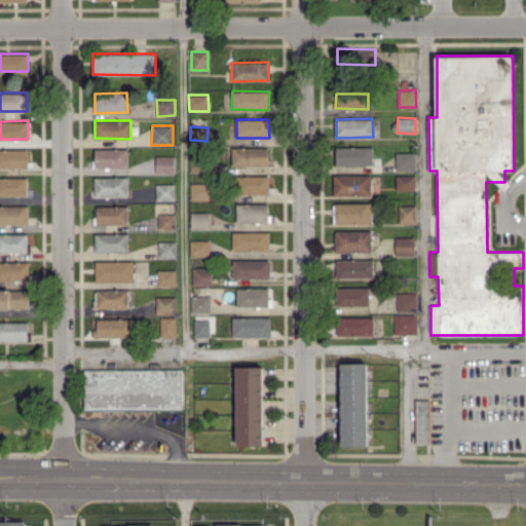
[(269,147),(231,148),(232,165),(269,165),(269,147)]
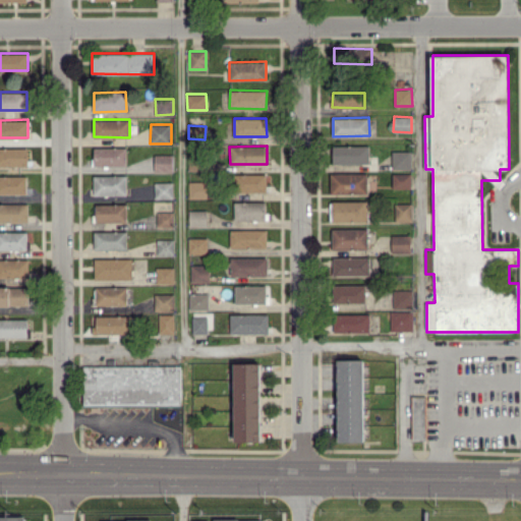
[(333,164),(369,163),(368,146),(333,146),(333,164)]
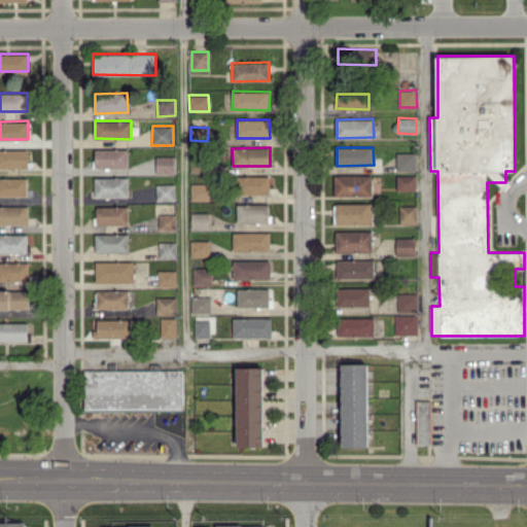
[(128,149),(95,148),(95,167),(128,167),(128,149)]
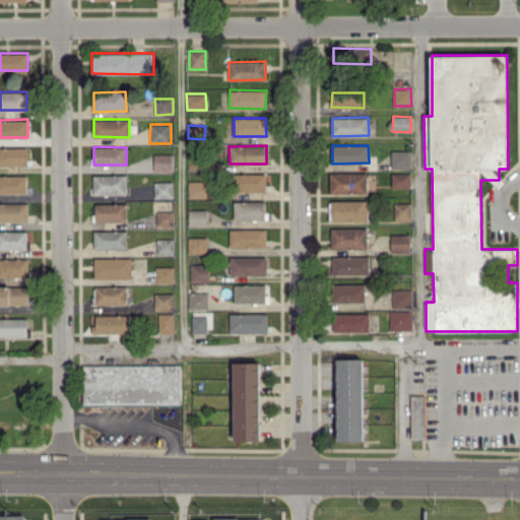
[(27,147),(0,147),(0,166),(28,165),(27,147)]
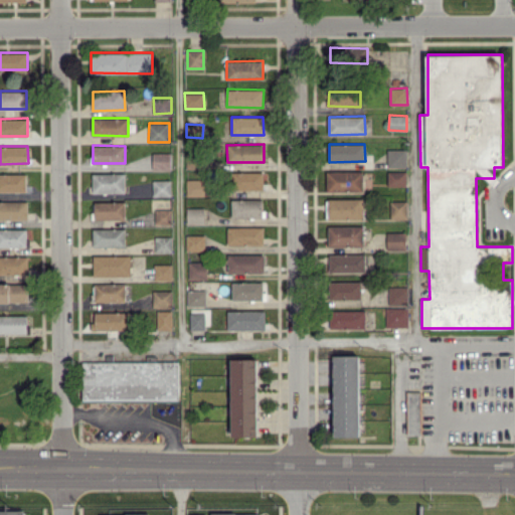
[(406,149),(387,149),(387,167),(406,167),(406,149)]
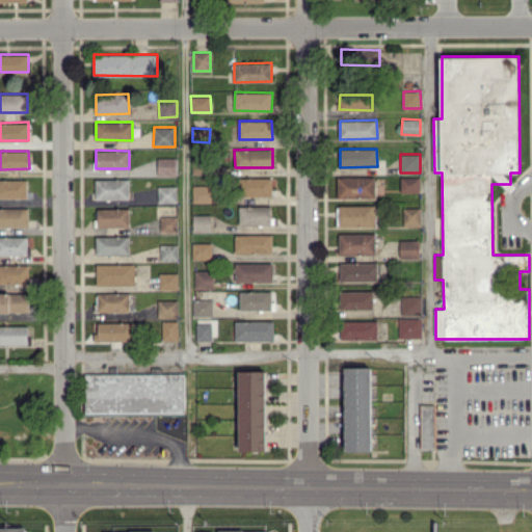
[(177,157),(157,158),(158,175),(177,175),(177,157)]
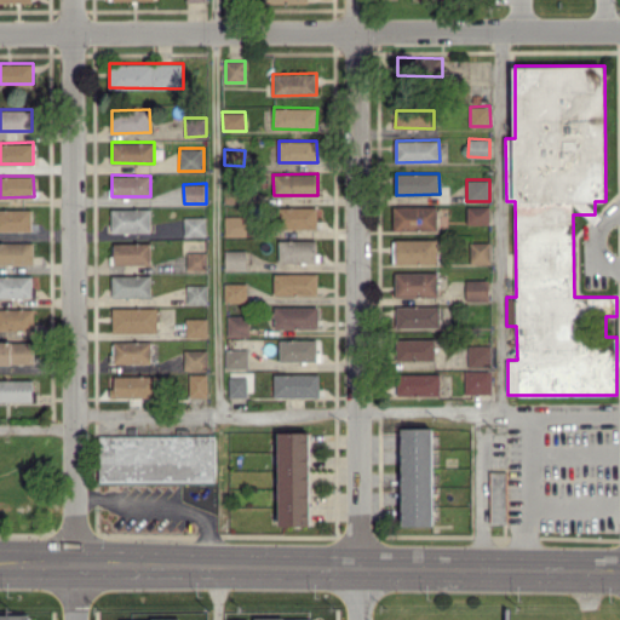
[(437,205),(392,206),(394,230),(437,230),(437,205)]
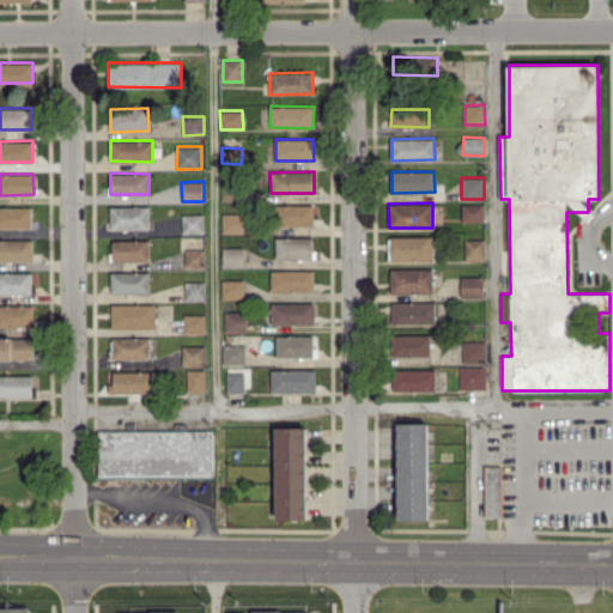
[(462,204),(462,222),(484,220),(484,202),(462,204)]
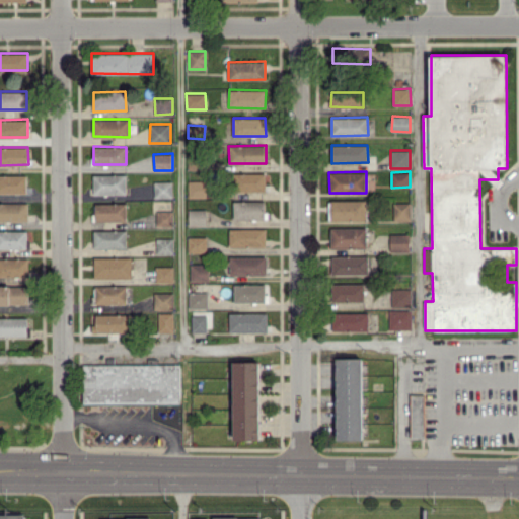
[(266,172),(234,173),(235,191),(266,190),(266,172)]
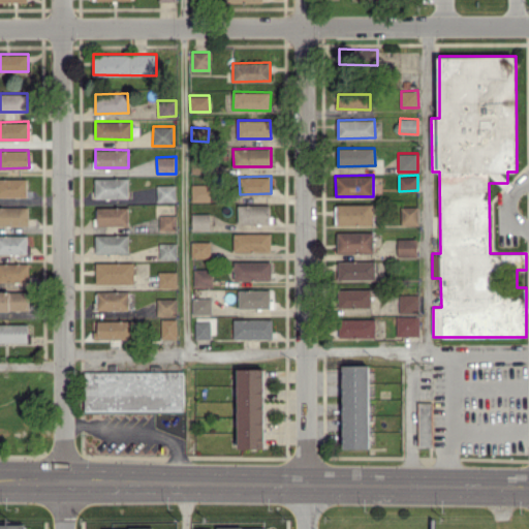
[(27,179),(0,178),(0,195),(27,196),(27,179)]
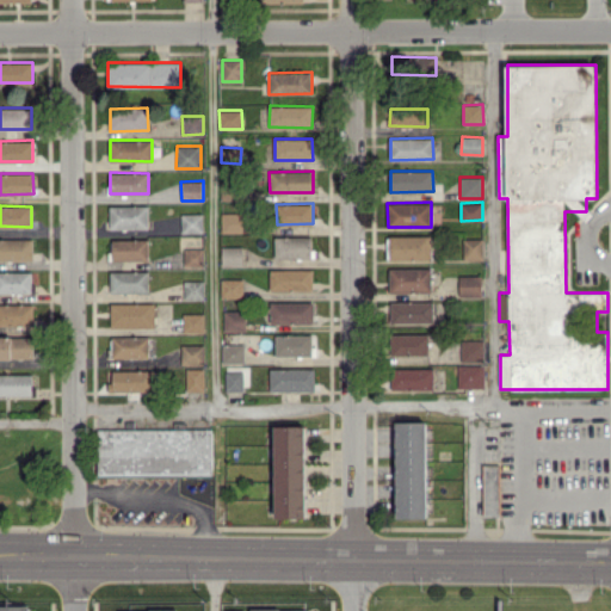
[(110,228),(148,228),(148,205),(110,205),(110,228)]
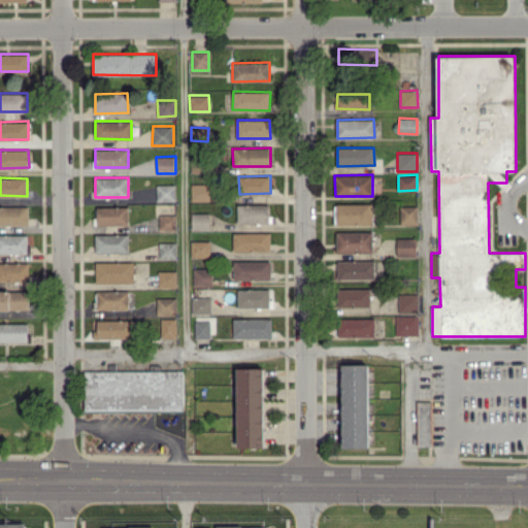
[(157,201),(175,201),(175,184),(157,185),(157,201)]
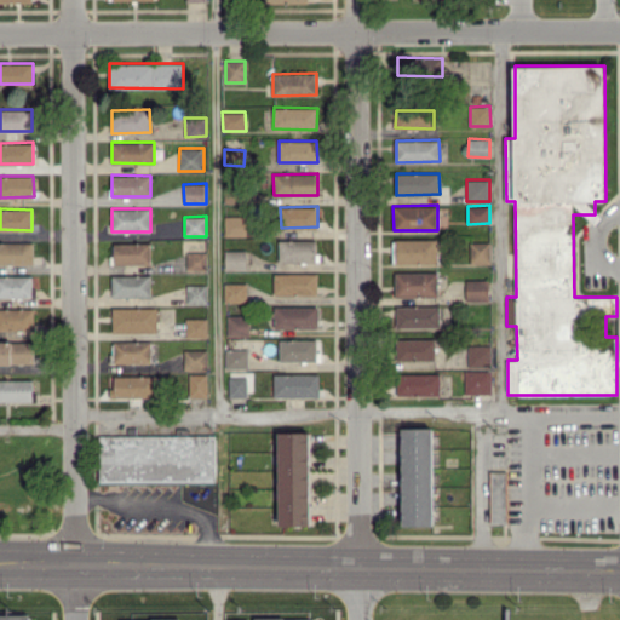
[(225,236),(247,236),(247,216),(225,216),(225,236)]
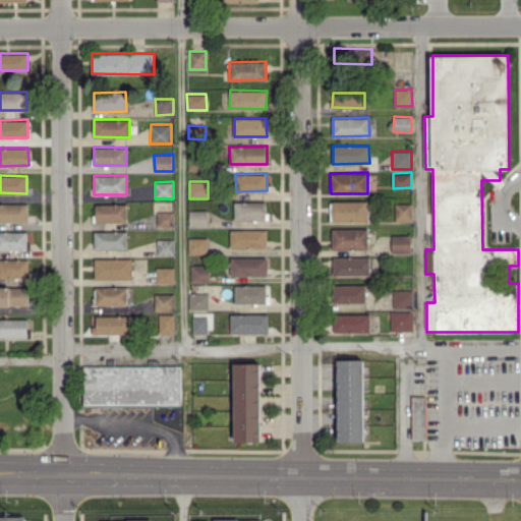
[(235,220),(266,220),(266,201),(235,200),(235,220)]
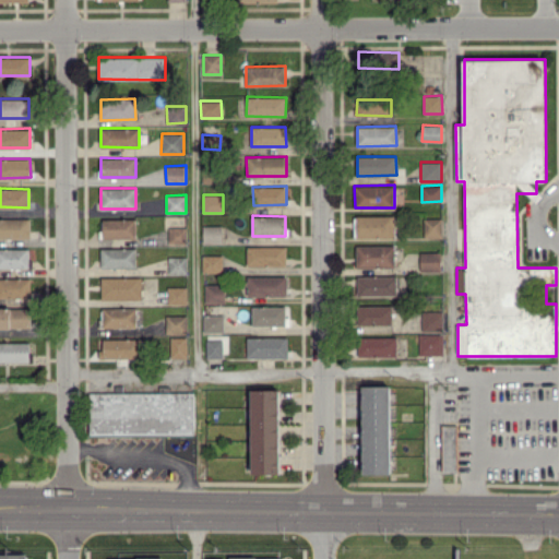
[(356,238),(395,238),(394,215),(355,215),(356,238)]
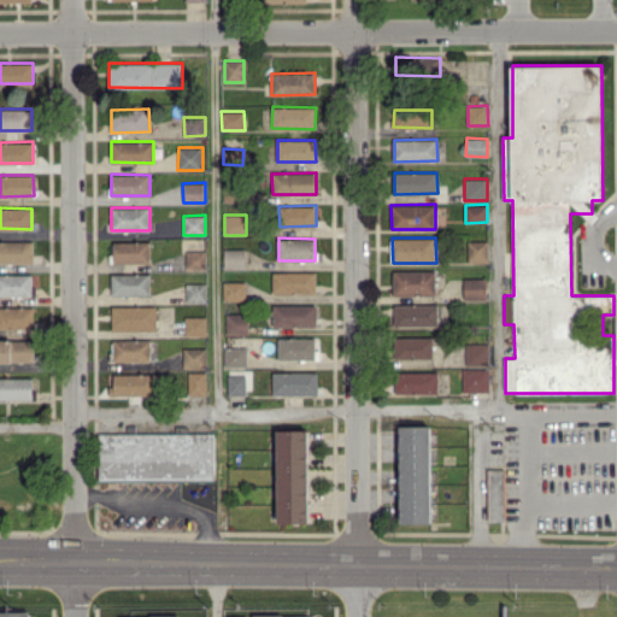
[(487,262),(487,241),(468,240),(468,262),(487,262)]
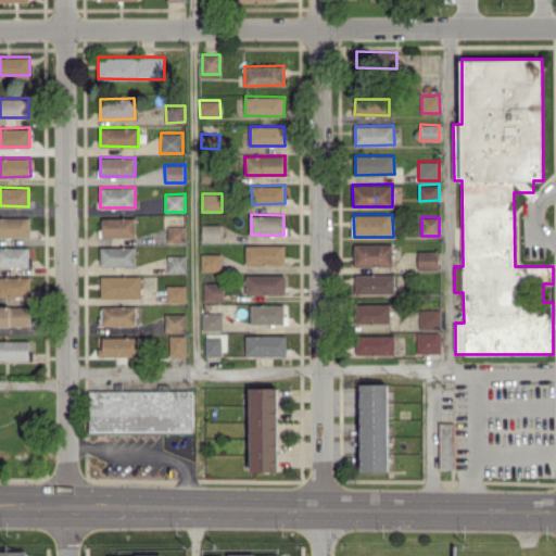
[(0,217),(0,236),(30,236),(30,217),(0,217)]
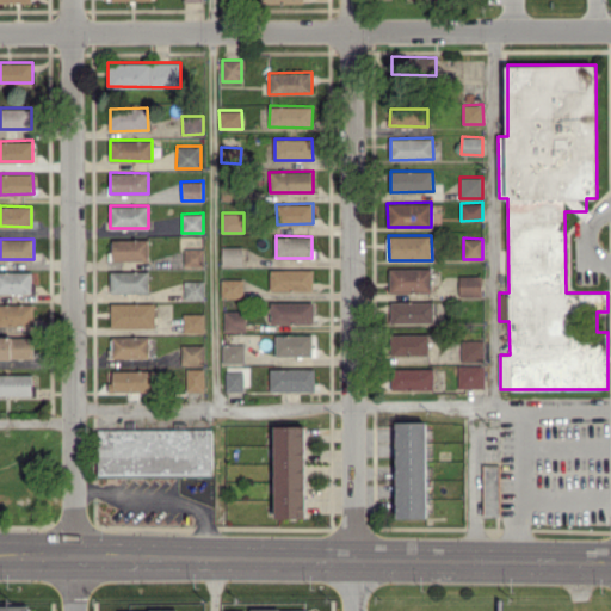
[(149,239),(112,239),(112,260),(149,260),(149,239)]
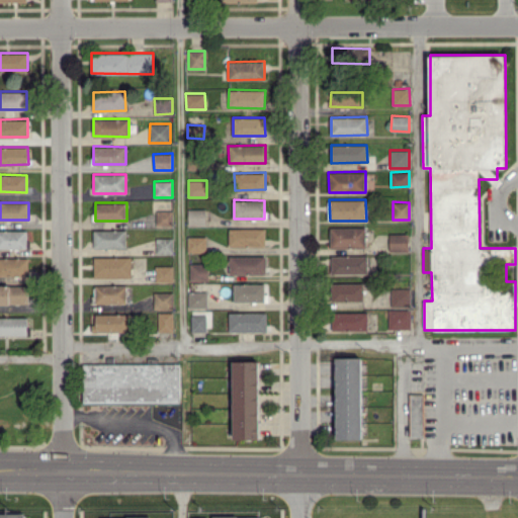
[(188,226),(206,225),(205,208),(188,208),(188,226)]
